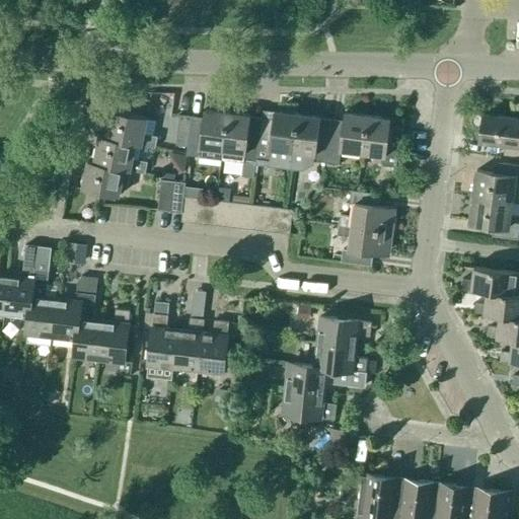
[(222,150),(227,113),(205,109),(203,118),(192,117),(188,146),(187,155),(200,156),(201,147),(222,150)]
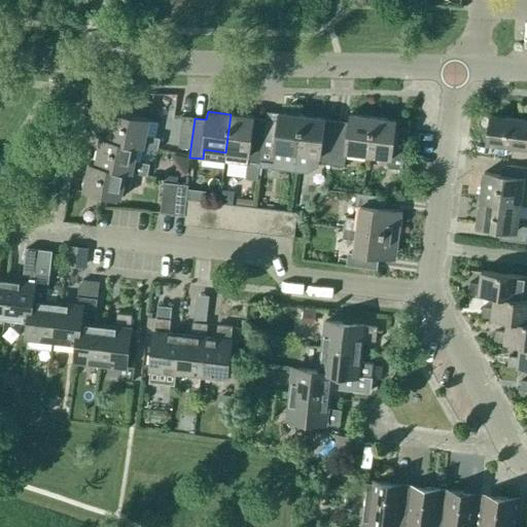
[(143,146),(143,147),(157,150),(160,139),(146,136),(149,119),(112,112),(107,139),(107,140),(143,146)]
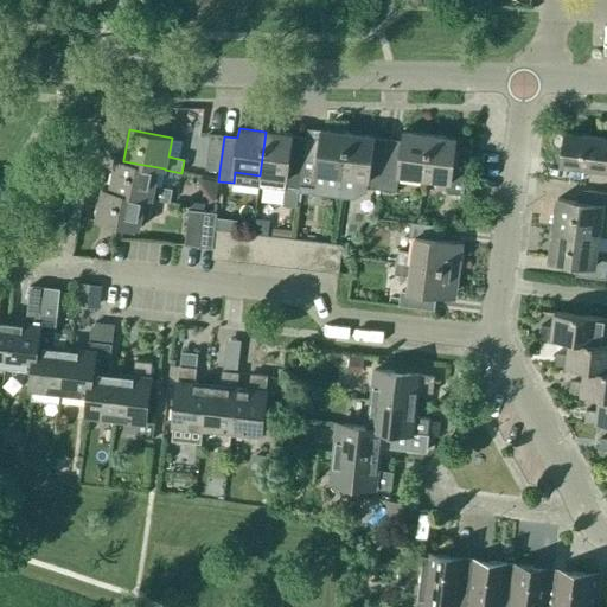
[(339,198),(347,134),(321,131),(318,155),(305,154),(300,189),(299,189),(298,192),(339,198)]
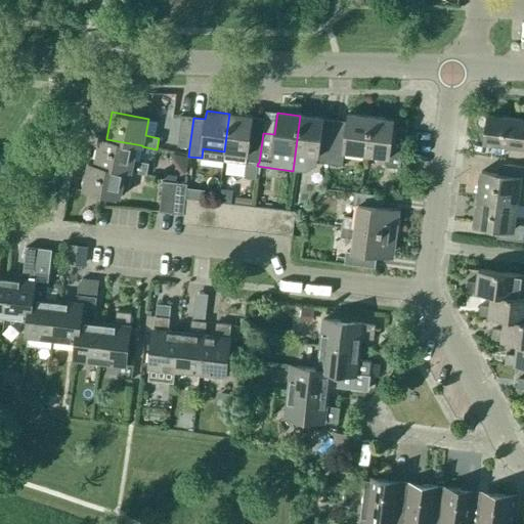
[(259,163),(263,133),(251,131),(253,117),(229,114),(224,151),(222,162),(246,164),(246,161),(258,163),(259,163)]
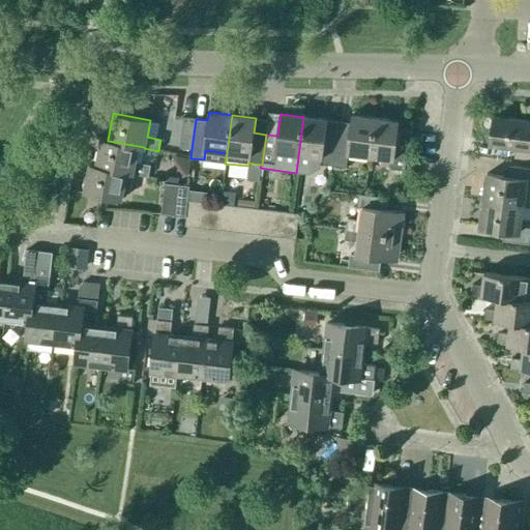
[(371,156),(375,118),(352,115),(349,137),(337,136),(333,166),(346,168),(348,153),(371,156)]
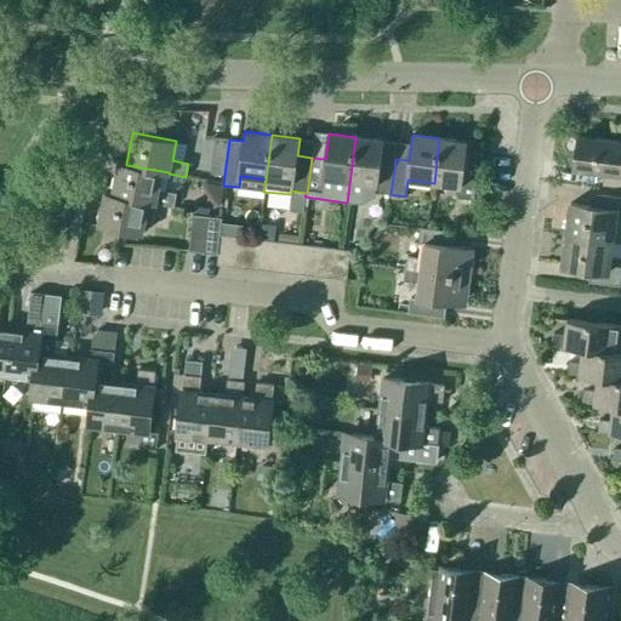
[(224,175),(229,140),(215,137),(210,174),(224,175)]
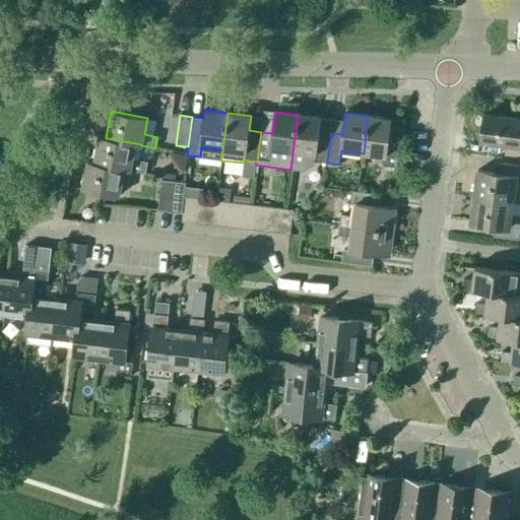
[(327,163),(331,133),(319,131),(321,118),(298,115),(290,170),(304,172),(314,166),(315,161),(327,163)]
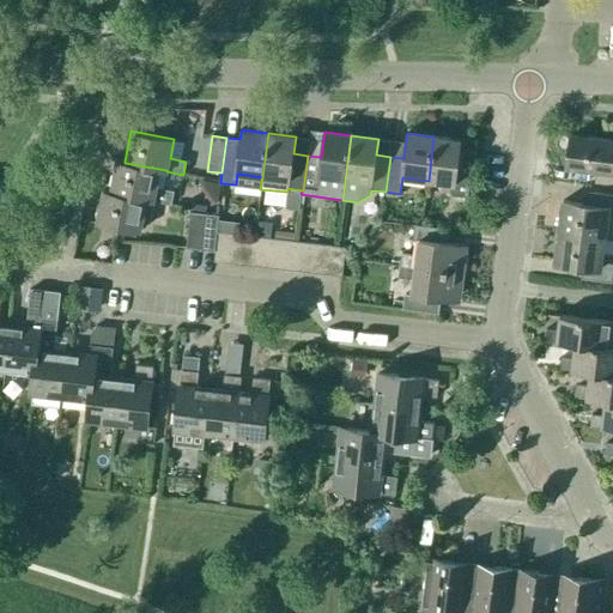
[(612,184),(612,140),(572,135),(568,167),(596,170),(595,183),(612,184)]
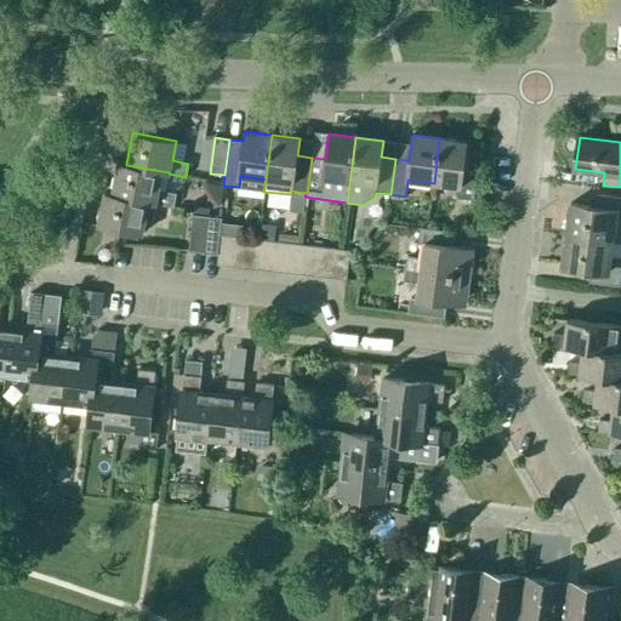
[(439,138),(434,183),(460,186),(459,198),(474,199),(478,164),(465,161),(467,142),(439,138)]
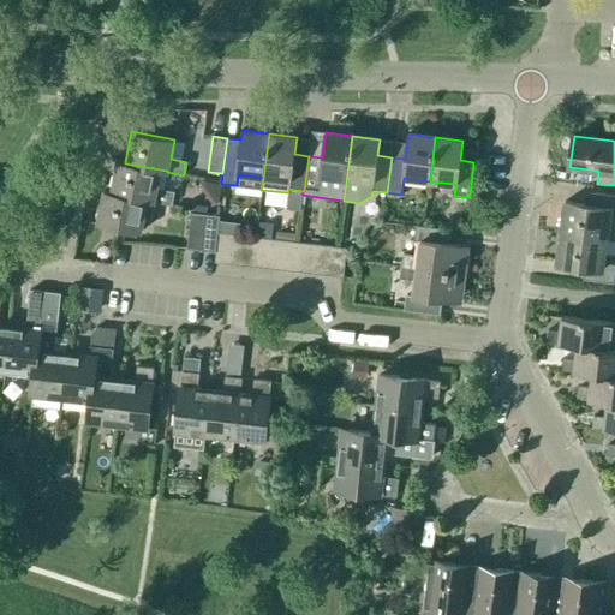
[(125,163),(125,162),(118,161),(112,192),(112,193),(155,202),(154,202),(172,206),(174,192),(163,190),(167,172),(167,171),(125,163)]
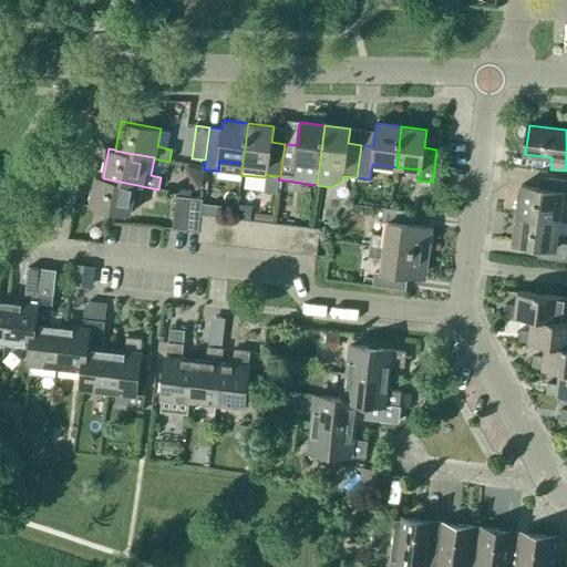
[(103,178),(103,177),(96,176),(90,206),(130,214),(132,203),(138,204),(142,186),(143,186),(103,178)]
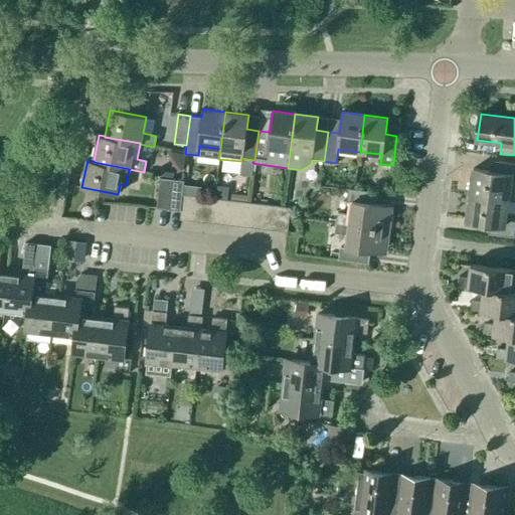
[(470,195),(508,200),(510,186),(514,186),(514,163),(499,162),(497,172),(473,169),(470,195)]
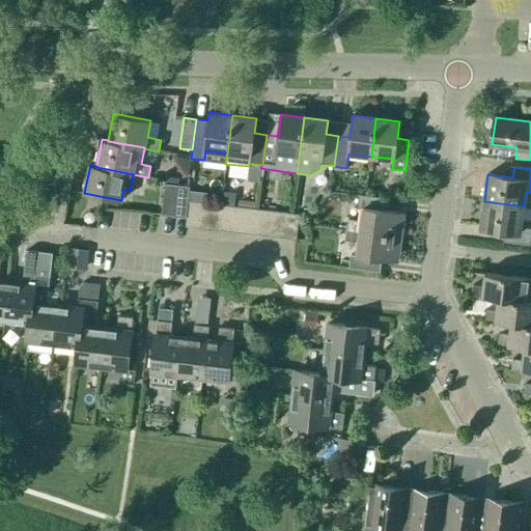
[(173,216),(177,186),(165,184),(162,215),(173,216)]
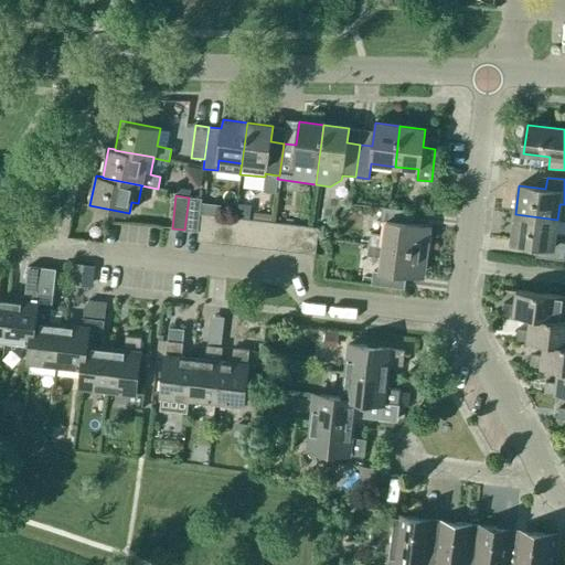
[(189,198),(184,230),(198,232),(202,199),(189,198)]
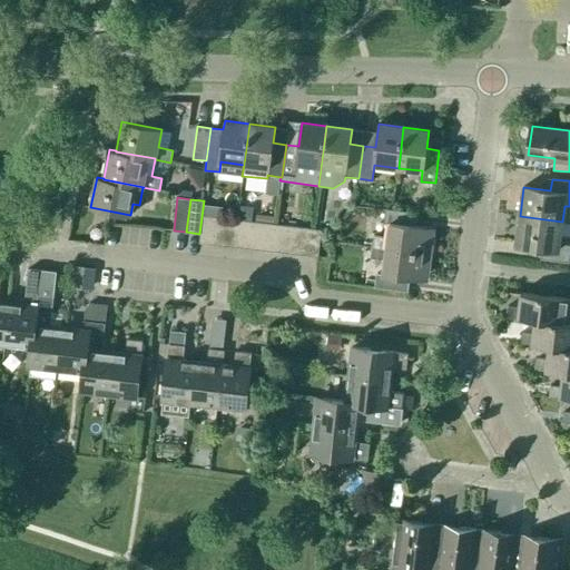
[(239,206),(237,219),(252,222),(254,213),(248,207),(239,206)]
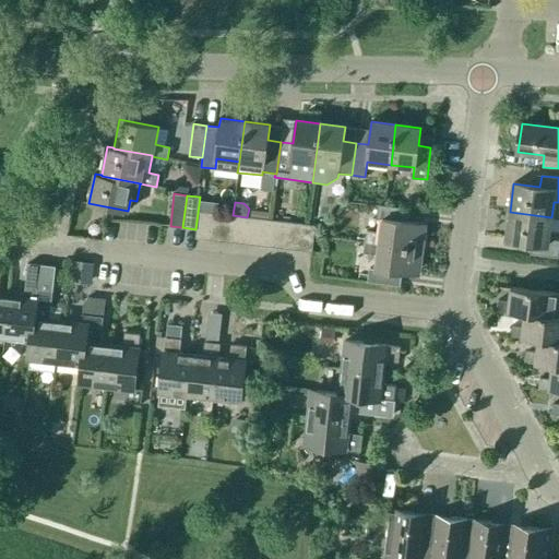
[(365,242),(421,250),(425,232),(418,230),(419,224),(408,222),(409,210),(378,205),(376,218),(382,219),(381,234),(367,232),(365,242)]
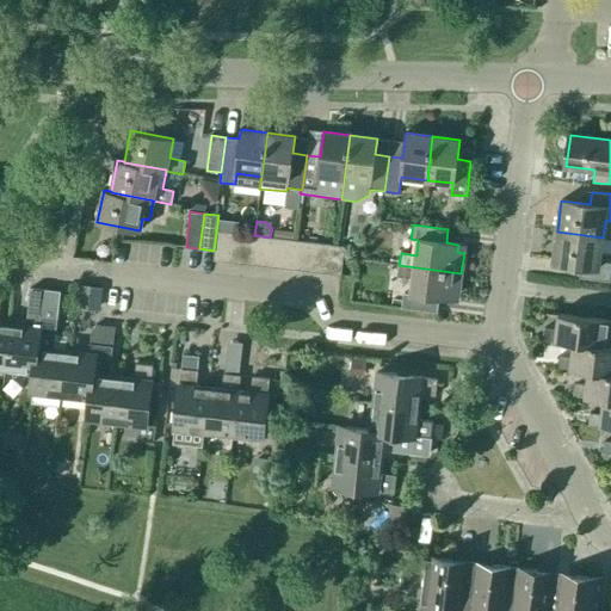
[(610,254),(600,253),(603,238),(557,232),(553,261),(581,265),(580,278),(610,282),(610,270),(610,254)]
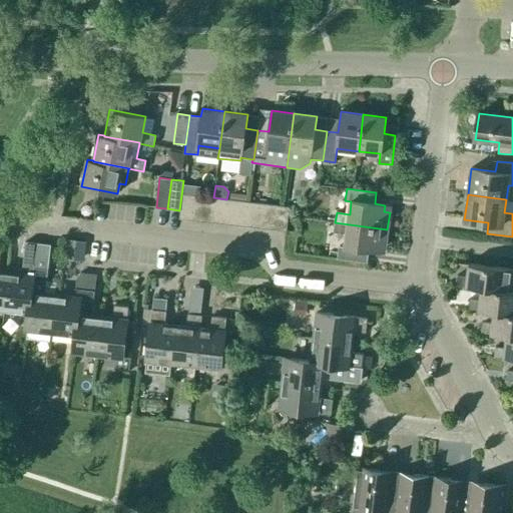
[(191,220),(194,196),(182,195),(179,218),(191,220)]
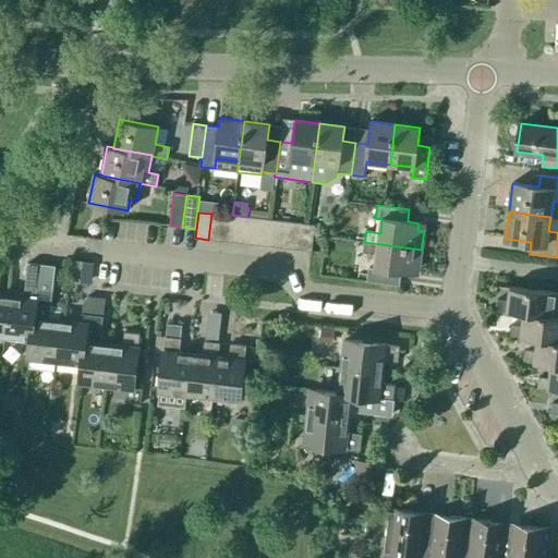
[(221,241),(225,215),(211,214),(208,240),(221,241)]
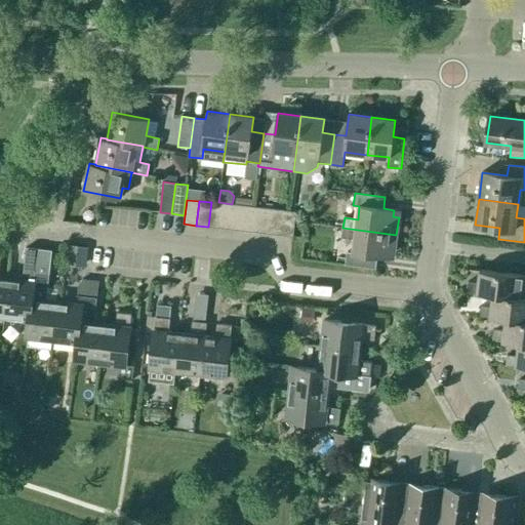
[(220,228),(223,204),(211,202),(208,227),(220,228)]
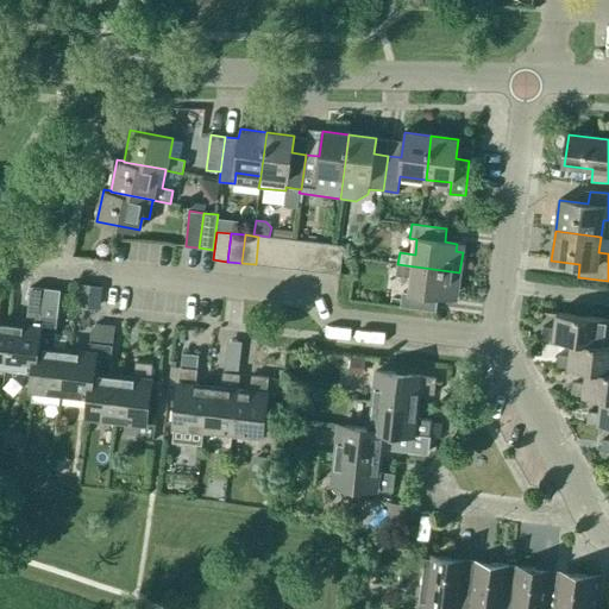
[(269,267),(272,238),(258,237),(256,264),(269,267)]
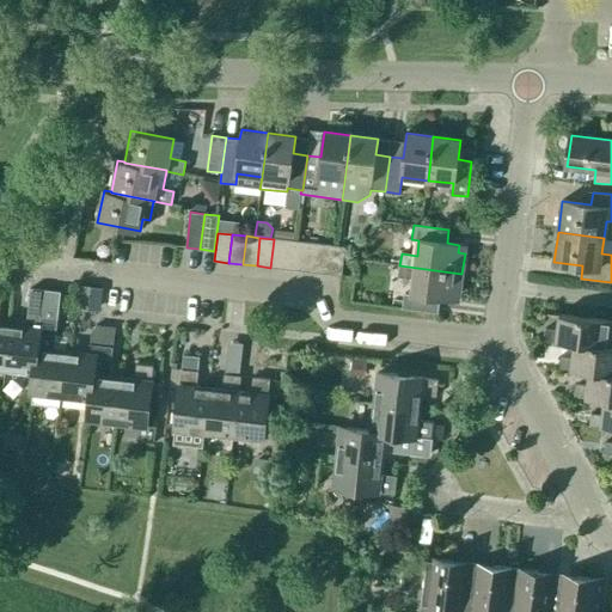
[(285,269),(288,240),(274,239),(270,268),(285,269)]
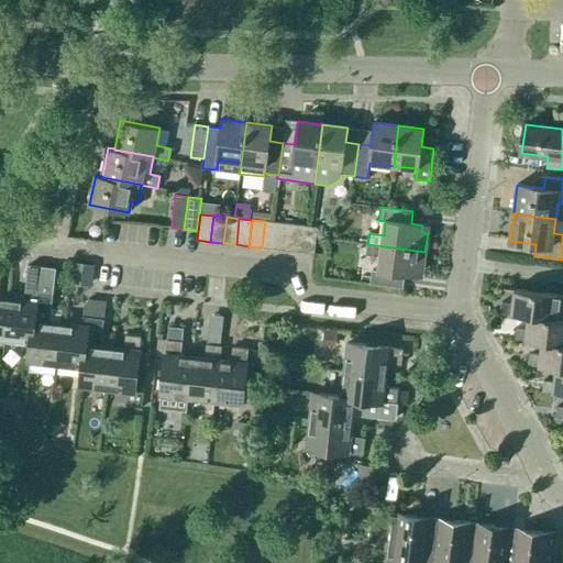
[(275,249),(278,223),(265,221),(262,247),(275,249)]
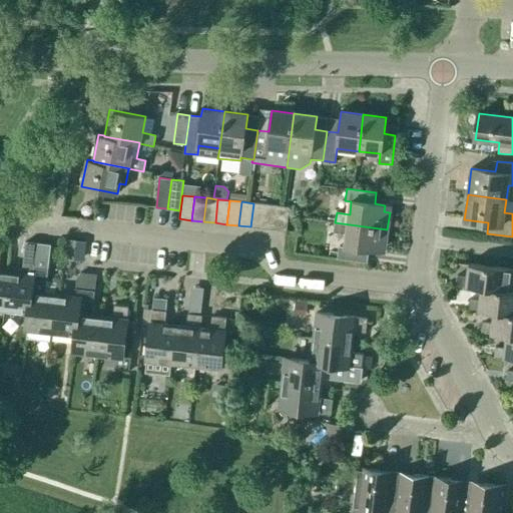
[(263,228),(266,204),(253,203),(250,226),(263,228)]
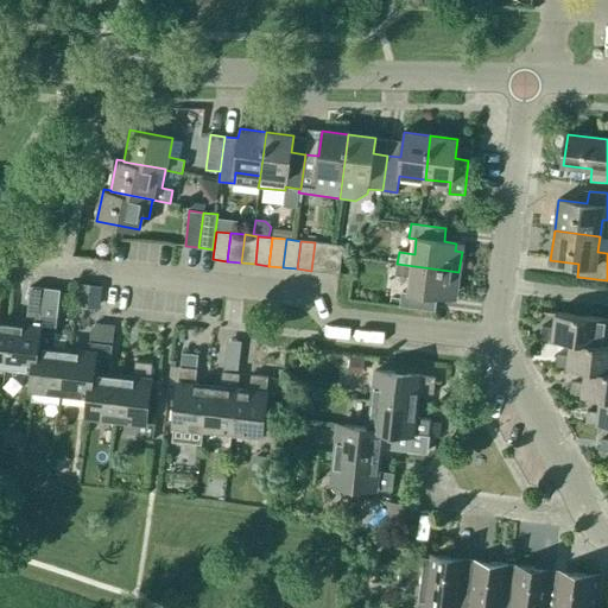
[(325,272),(328,244),(315,242),(311,271),(325,272)]
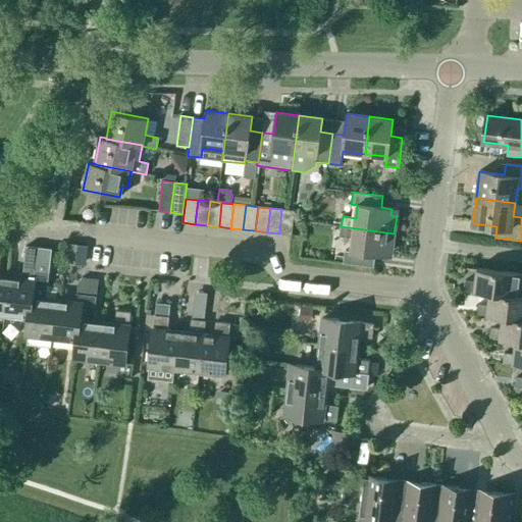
[(281,209),(279,233),(292,236),(295,211),(281,209)]
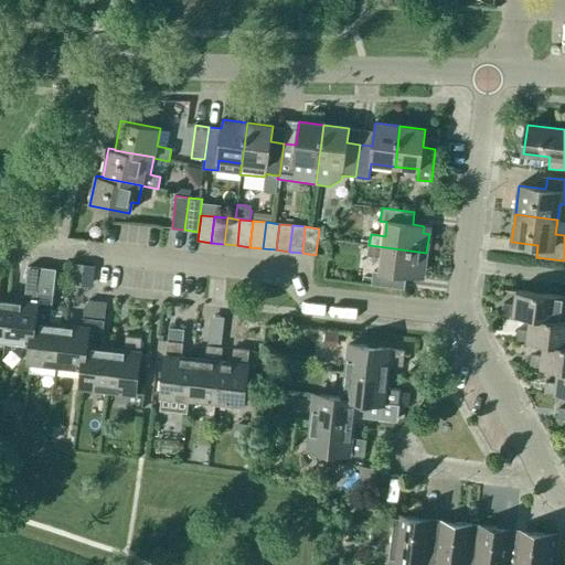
[(424,272),(426,253),(369,245),(368,255),(382,257),(380,273),(373,272),(372,285),(404,289),(406,276),(416,278),(417,270),(424,272)]
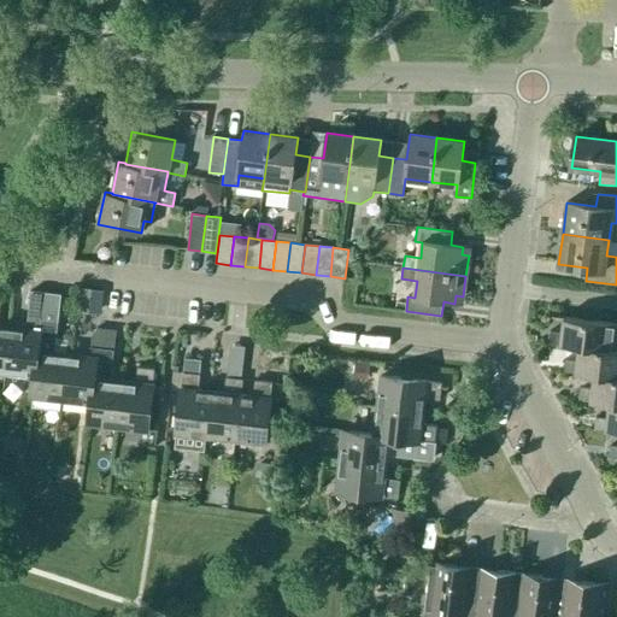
[(101,292),(81,289),(78,309),(99,311),(101,292)]
